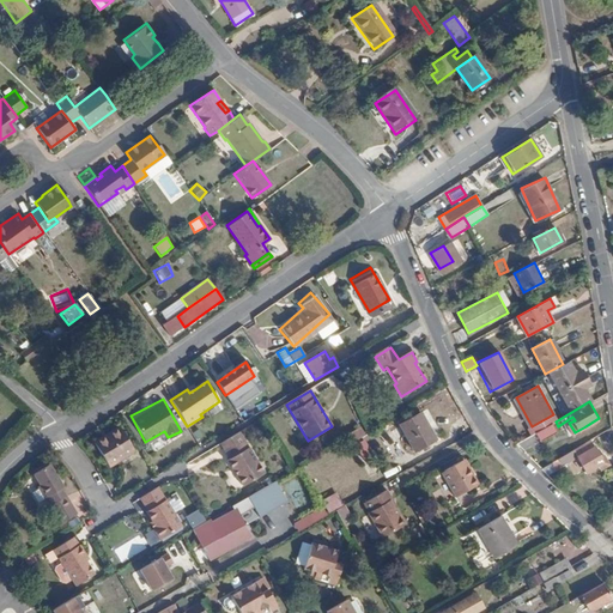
[(399,424),(414,451),(423,447),(426,444),(436,439),(422,411),(399,424)]
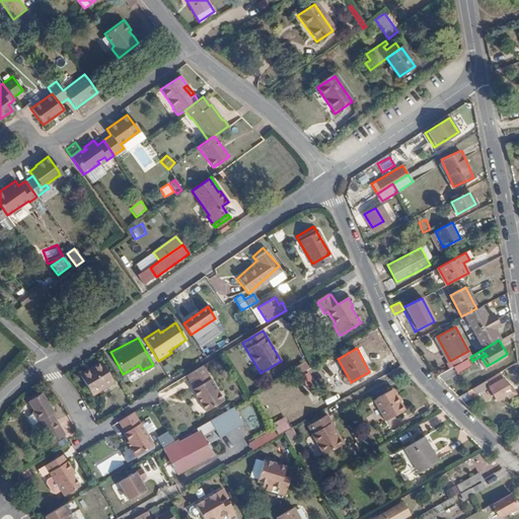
[(110,377),(99,358),(77,371),(89,390),(110,377)]
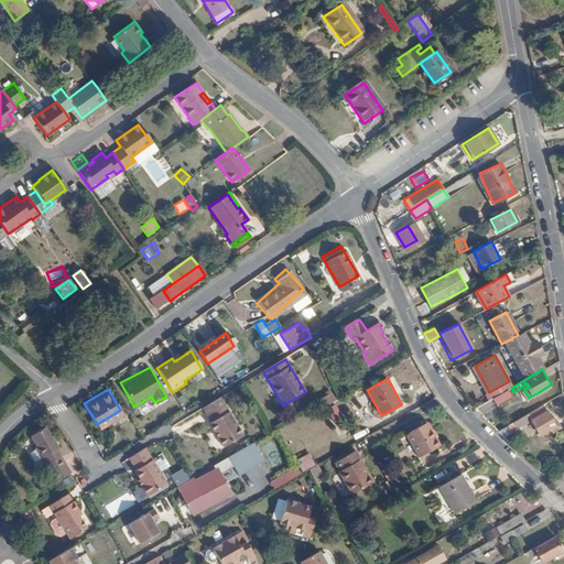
[(323,408),(333,402),(328,394),(320,400),(321,403),(323,408)]
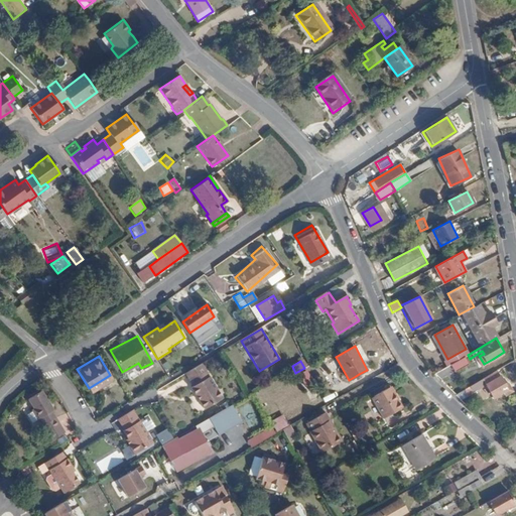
[(222,397),(202,364),(185,374),(194,386),(191,387),(204,407),(222,397)]
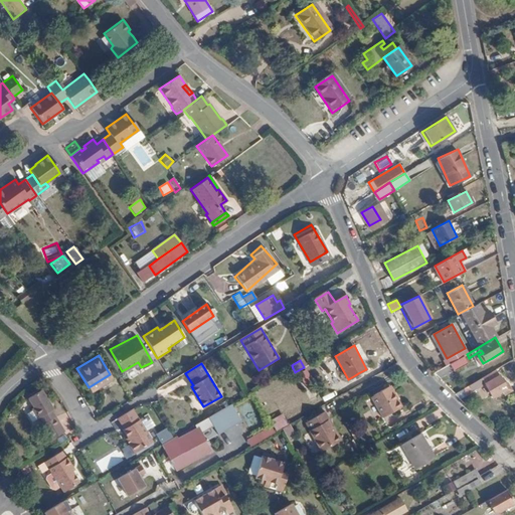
[(442,378),(449,372),(445,367),(437,372),(442,378)]
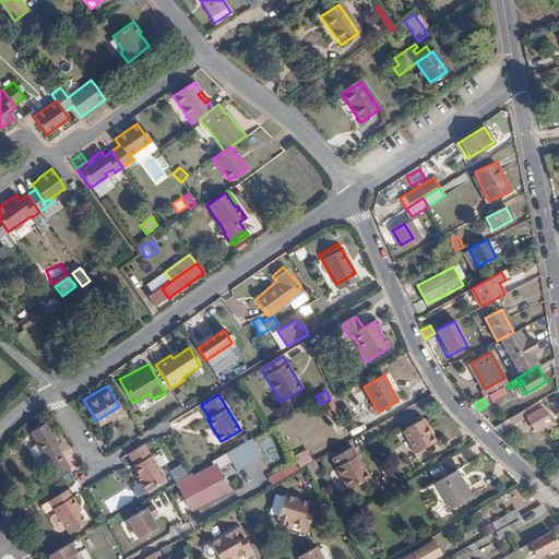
[(340,415),(332,401),(324,405),(332,419),(340,415)]
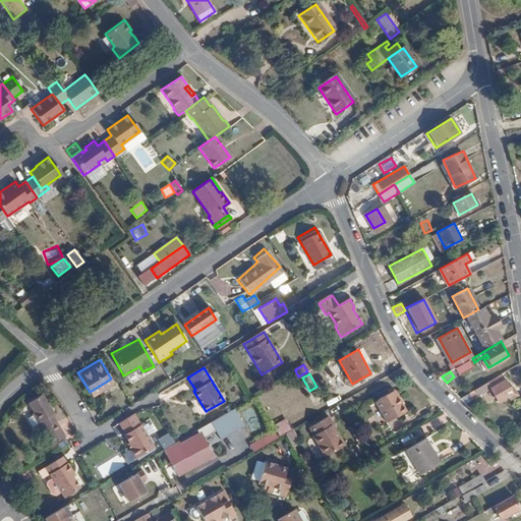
[(512,395),(500,374),(472,390),(475,395),(488,388),(498,403),(512,395)]
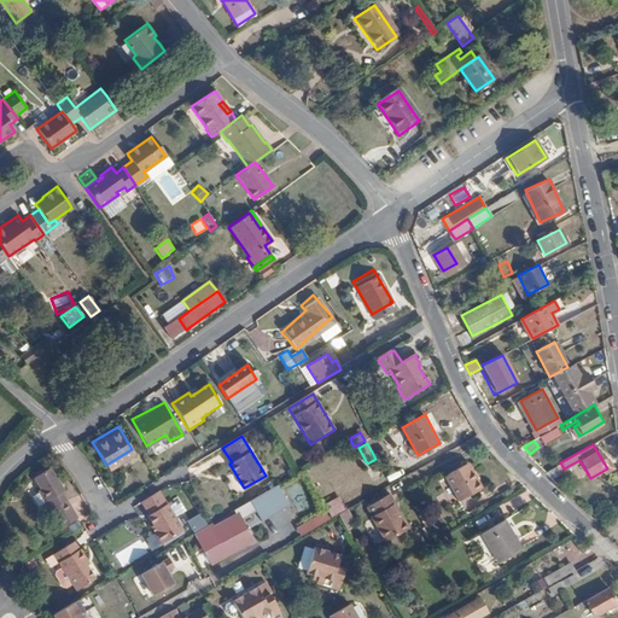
[(211,453),(188,468),(194,478),(217,462),(211,453)]
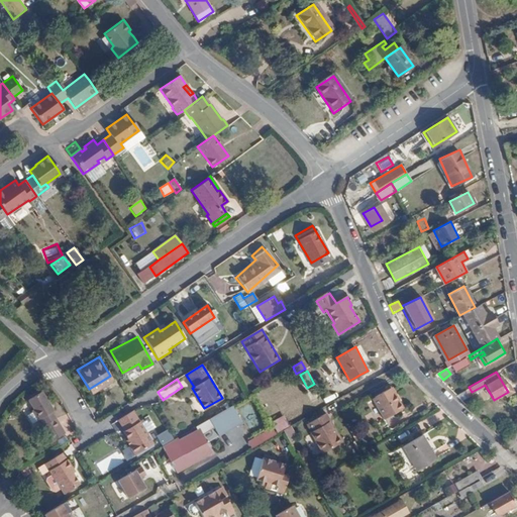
[(395,394),(391,387),(372,399),(384,419),(404,407),(396,393),(395,394)]
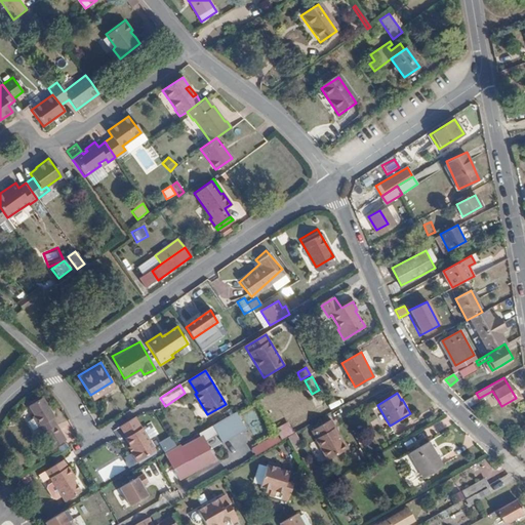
[(33,417),(51,449),(67,440),(54,420),(53,421),(52,419),(54,418),(42,398),(29,406),(35,416),(33,417)]
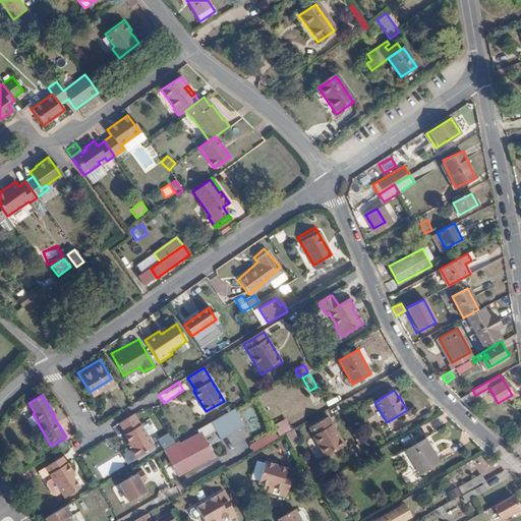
[(241,427),(232,410),(211,423),(221,440),(241,427)]
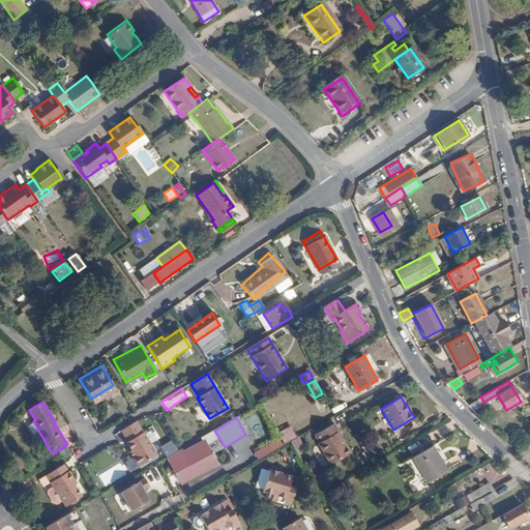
[(156,455),(137,422),(121,431),(127,441),(126,442),(130,450),(128,451),(138,466),(156,455)]
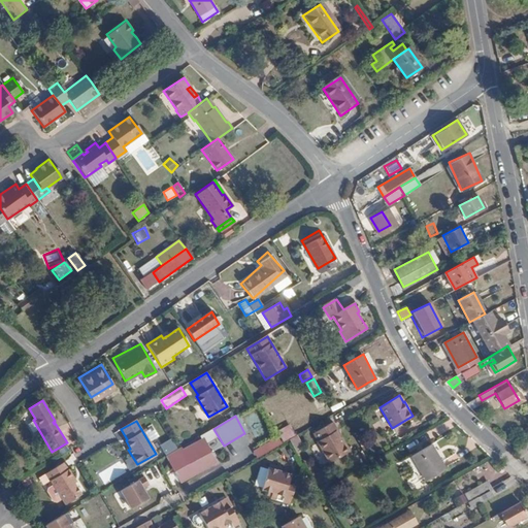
[(338,429),(333,421),(314,433),(317,438),(317,440),(330,463),(351,451),(342,436),(340,437),(337,430),(338,429)]
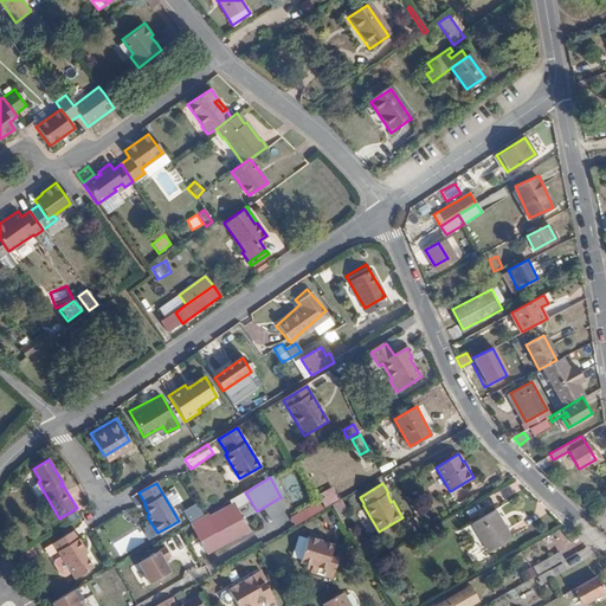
[(345,509),(340,501),(331,505),(336,514),(345,509)]
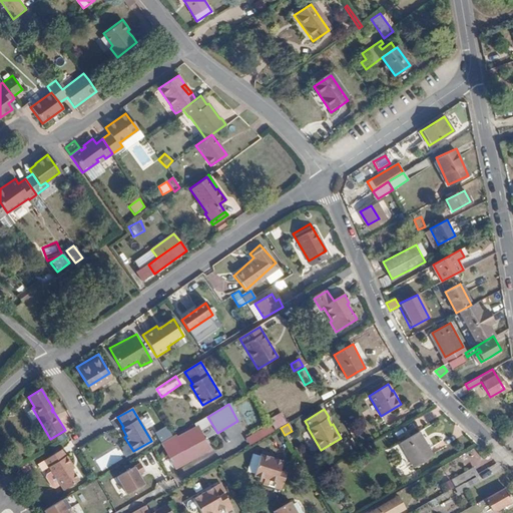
[(270,425),(244,438),(248,446),(274,433),(270,425)]
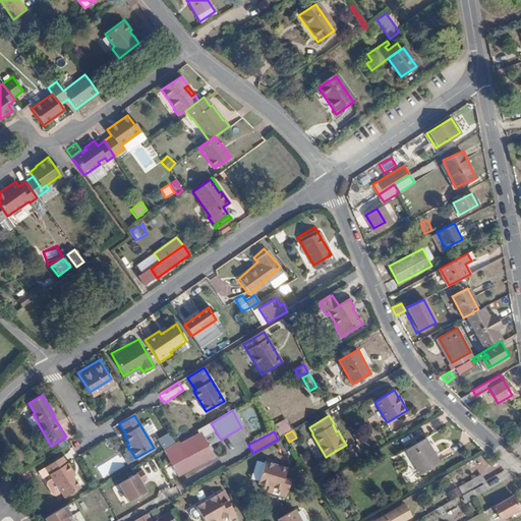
[(168,432),(156,441),(162,450),(174,442),(168,432)]
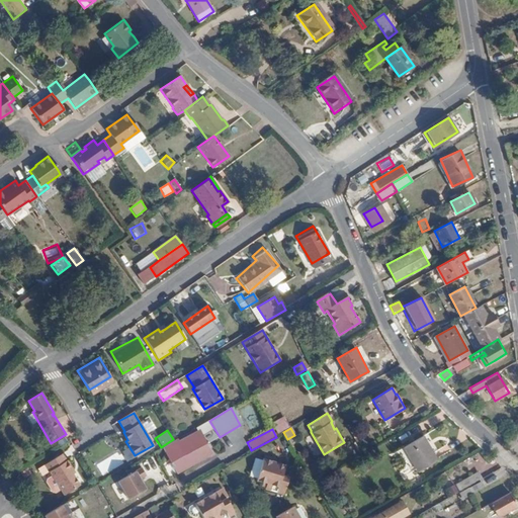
[(205,447),(197,434),(180,444),(187,457),(173,465),(179,476),(200,463),(195,453),(205,447)]
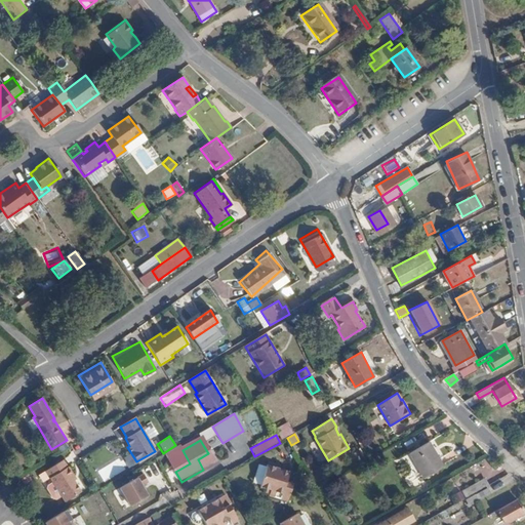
[(438,457),(430,442),(409,453),(418,469),(438,457)]
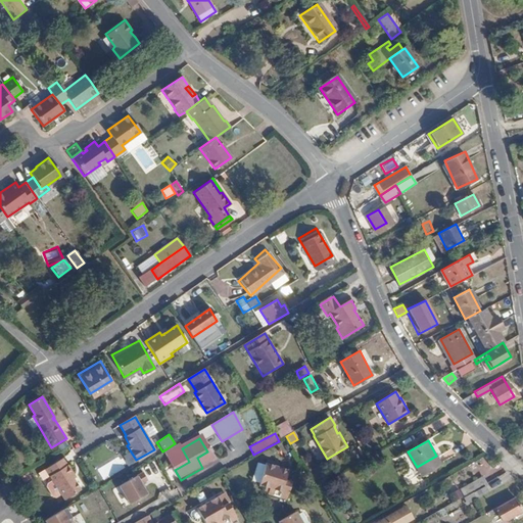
[(436,456),(417,467),(424,480),(443,468),(436,456)]
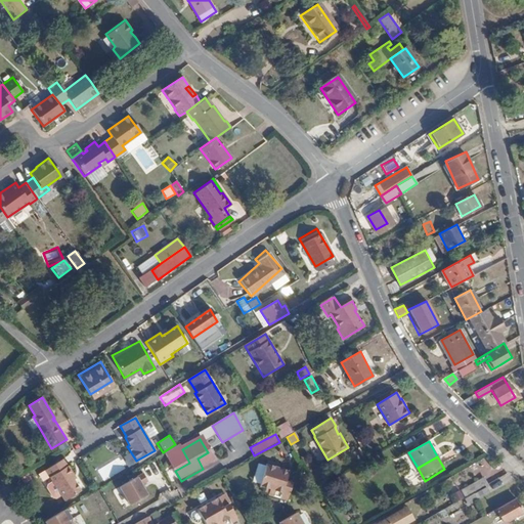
[(110,477),(125,468),(120,457),(103,467),(110,477)]
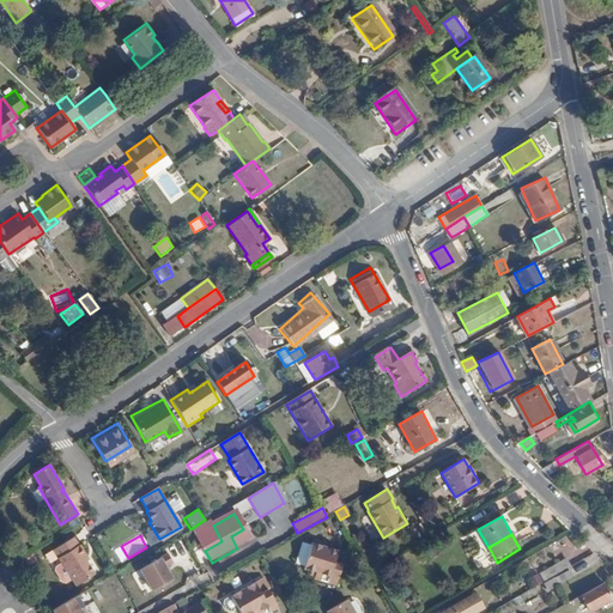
[(68,581),(72,587),(91,576),(83,563),(86,562),(72,538),(49,551),(54,559),(55,559),(58,564),(68,581)]
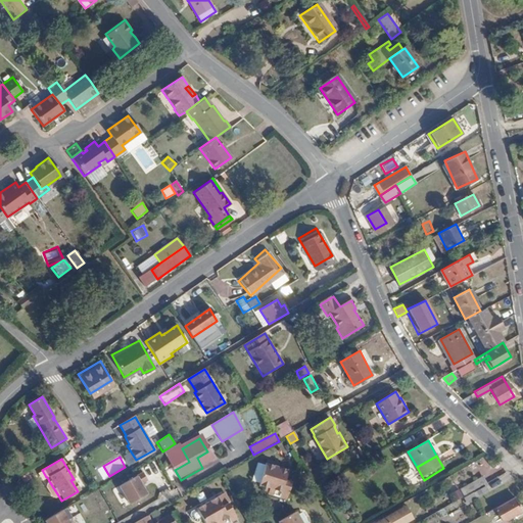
[(165,484),(159,472),(153,461),(141,468),(146,478),(151,476),(157,488),(165,484)]
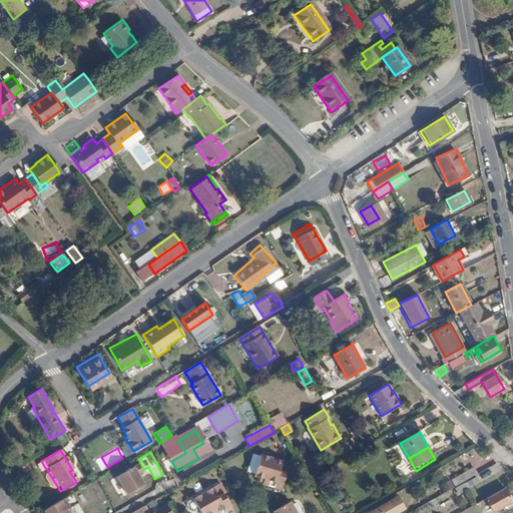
[(280,490),(285,474),(278,472),(281,461),(260,455),(252,476),(259,478),(263,479),(261,484),(280,490)]
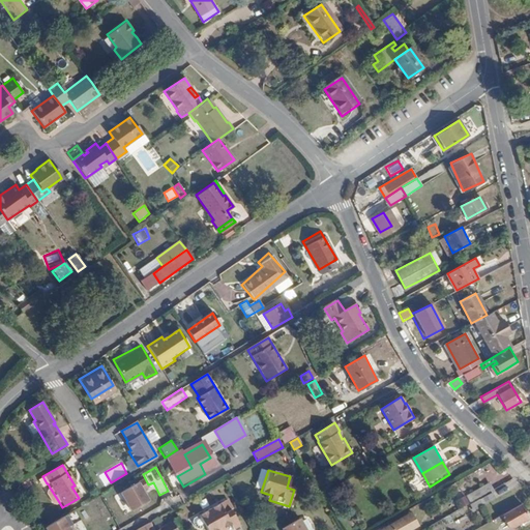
[(500,484),(497,478),(480,488),(483,494),(500,484)]
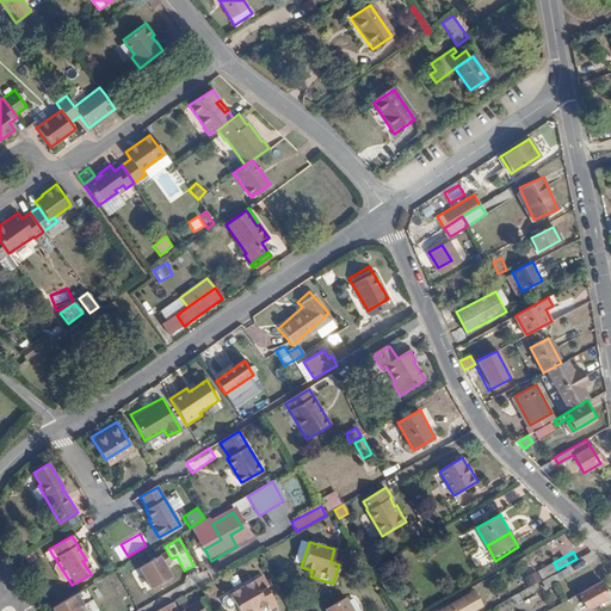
[(160,585),(164,594),(179,590),(167,555),(136,566),(144,590),(160,585)]
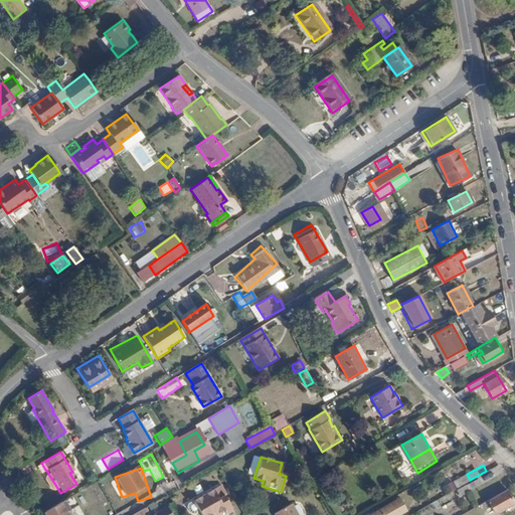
[(52,491),(57,488),(48,474),(43,477),(42,480),(48,490),(52,491)]
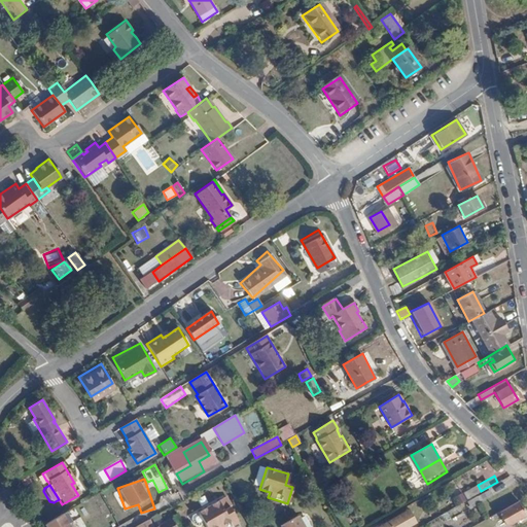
[(477,497),(481,503),(492,497),(488,490),(477,497)]
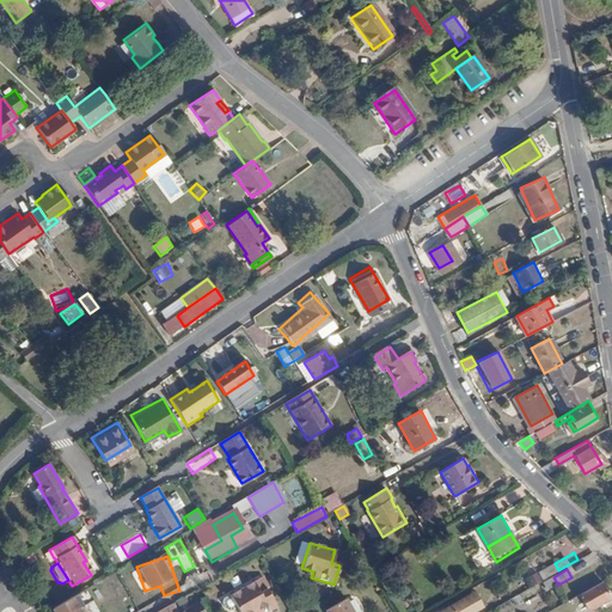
[(269,587),(263,576),(255,581),(248,585),(231,594),(238,606),(240,611),(252,611),(255,611),(269,611),(276,607),(265,588),(269,587)]
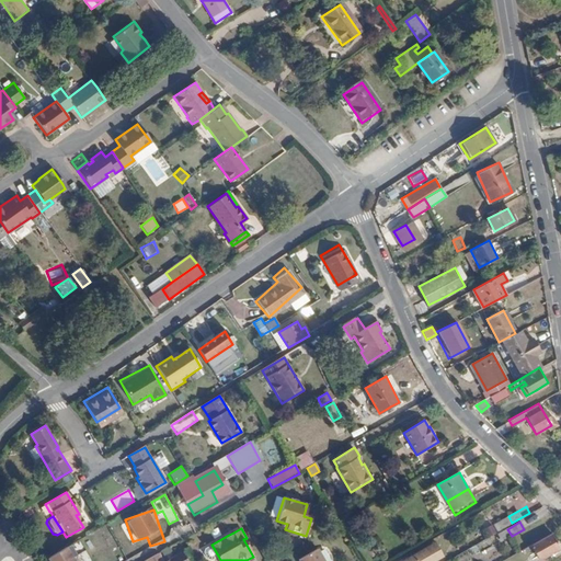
[(529,546),(533,550),(538,559),(558,548),(550,535),(529,546)]
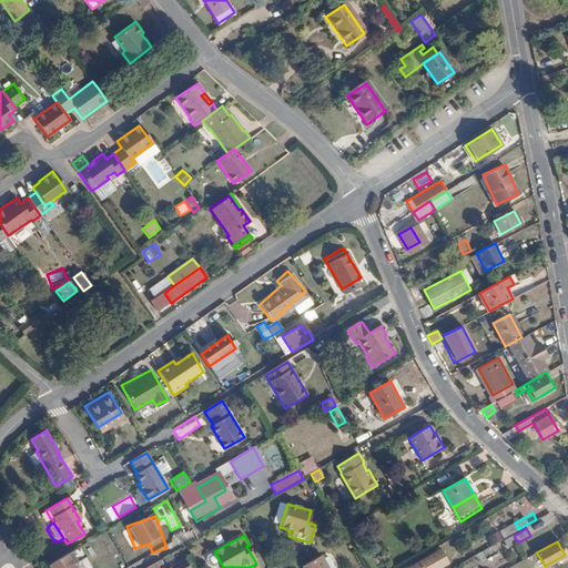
[(439,567),(447,564),(439,549),(404,567),(439,567)]
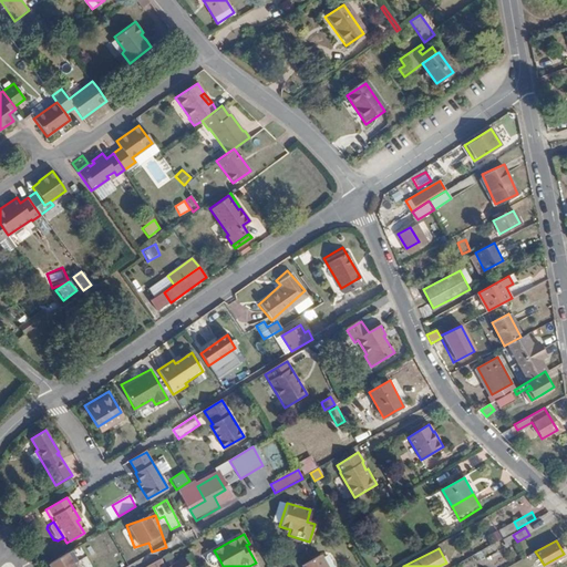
[(73,566),(71,564),(76,560),(71,550),(44,566),(73,566)]
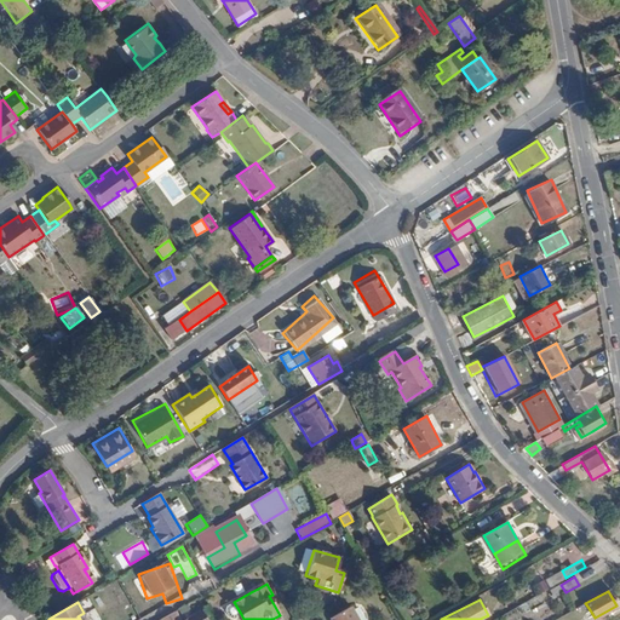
[(241,614),(234,602),(228,606),(227,610),(230,616),(234,618),(241,614)]
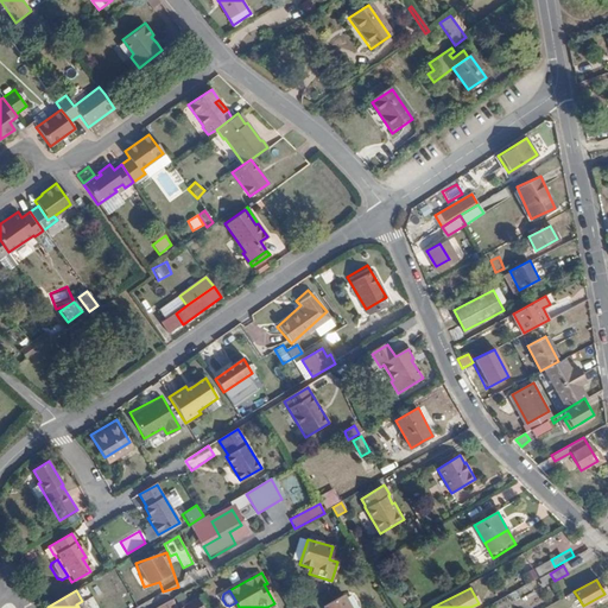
[(322,607),(349,607),(343,596),(322,607)]
